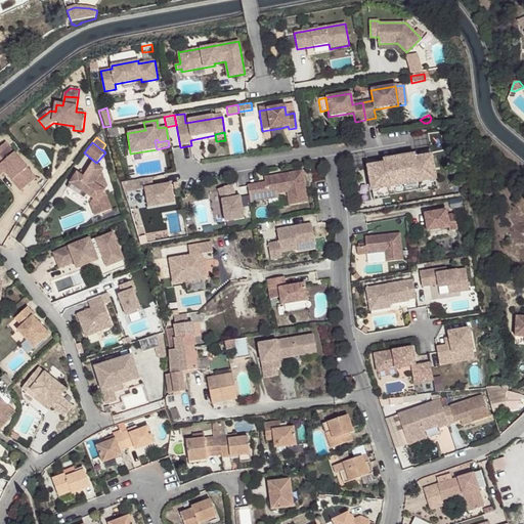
[(36,180),(6,144),(0,148),(0,167),(5,173),(22,192),(36,180)]
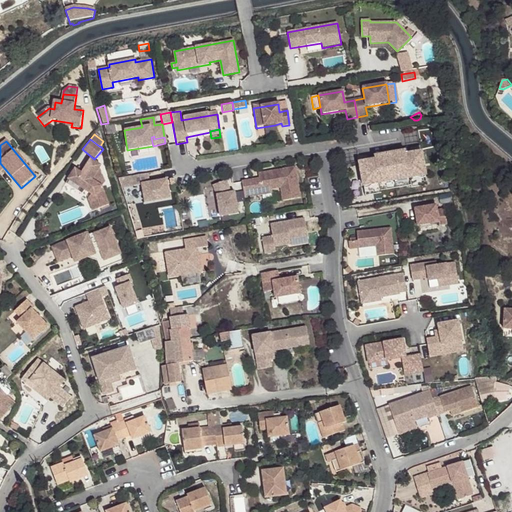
[(412,151),(388,155),(394,189),(404,187),(404,186),(410,185),(410,189),(418,187),(417,180),(425,179),(420,146),(412,148),(412,151)]
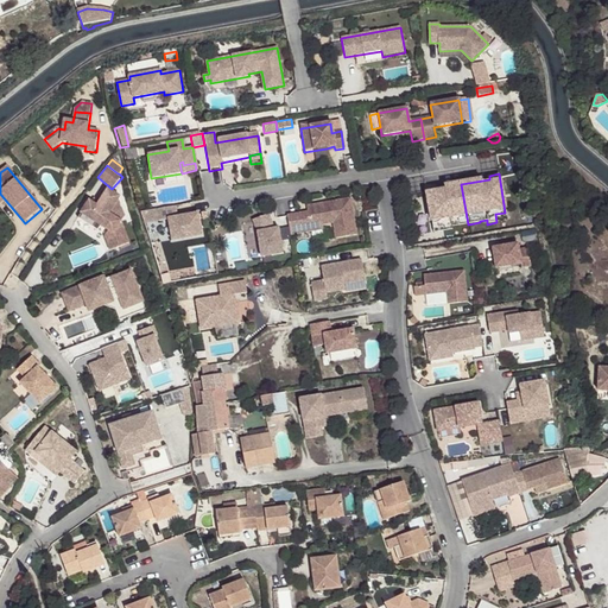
[(468,225),(461,184),(435,189),(435,185),(424,187),(431,225),(441,223),(442,232),(451,230),(450,226),(457,225),(457,226),(468,225)]
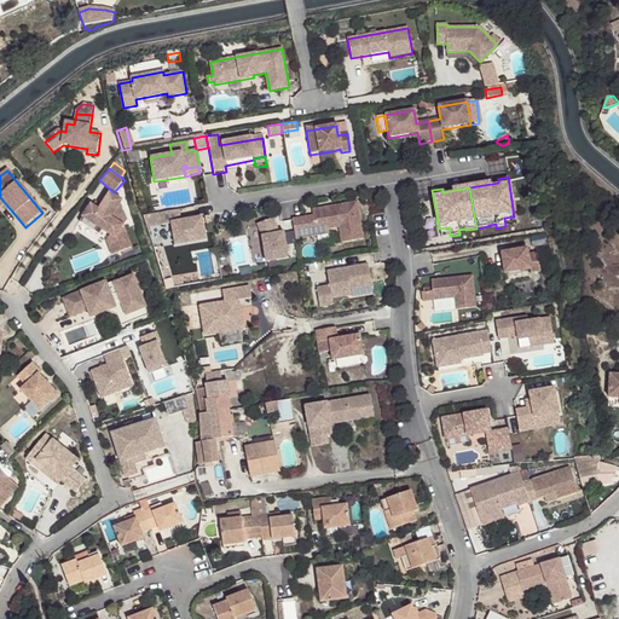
[(86,209),(77,221),(98,235),(102,230),(109,235),(108,238),(108,241),(113,254),(131,248),(123,232),(120,229),(122,225),(110,217),(119,203),(121,201),(109,192),(98,209),(90,204),(86,209)]
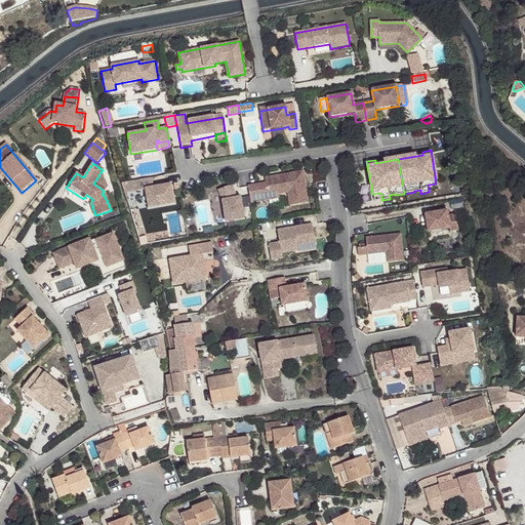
[(101,172),(93,184),(104,191),(106,187),(101,172)]
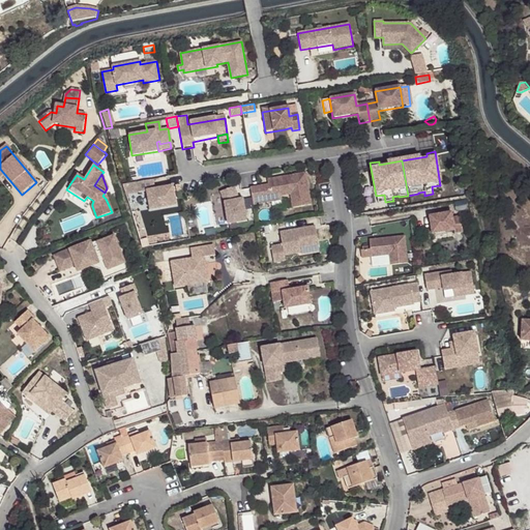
[(267,185),(249,188),(252,205),(281,201),(280,197),(289,196),(292,209),(310,206),(304,174),(266,180),(267,185)]
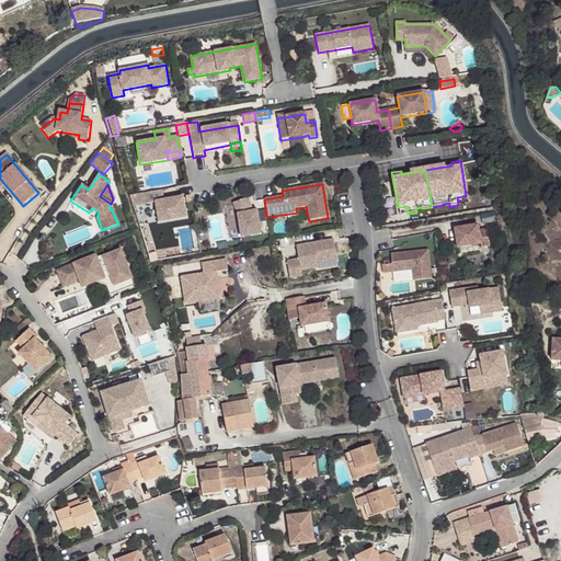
[(160,191),(142,193),(145,204),(155,203),(158,222),(184,217),(181,197),(162,201),(160,191)]
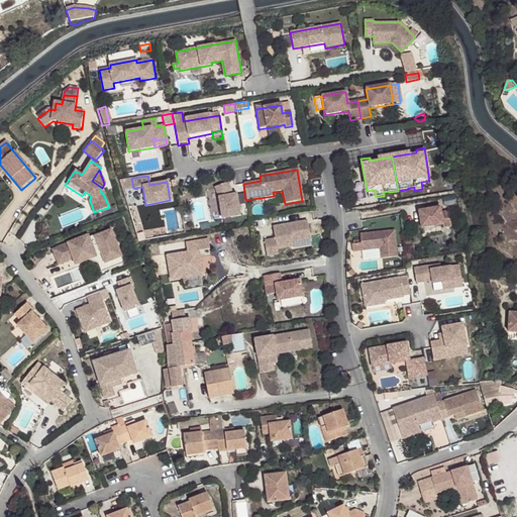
[(429,181),(421,182),(422,189),(430,188),(429,181)]
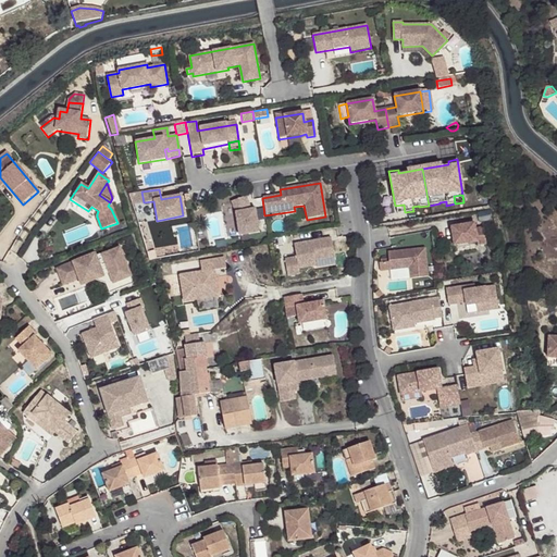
[(245,197),(231,202),(235,213),(238,236),(258,233),(254,210),(249,211),(245,197)]
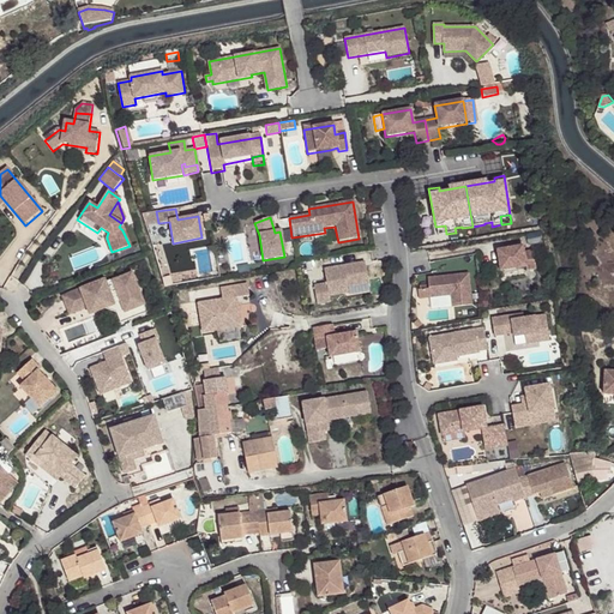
[(445,226),(435,227),(437,235),(446,234),(445,226)]
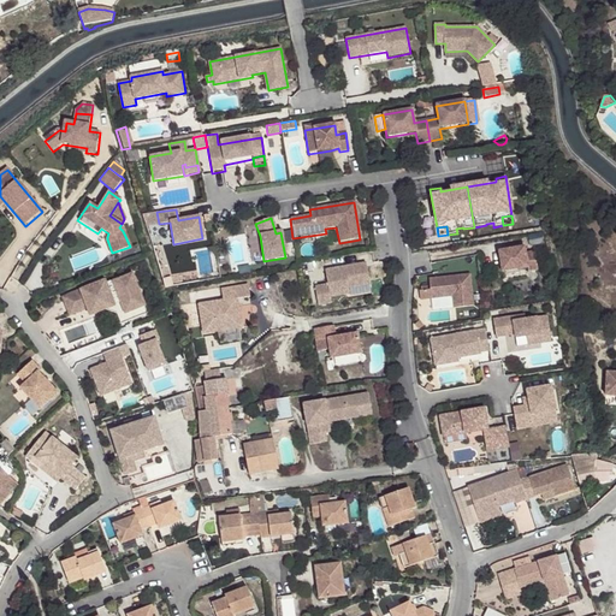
[(523,250),(497,254),(501,276),(526,271),(527,274),(537,272),(533,255),(525,256),(523,250)]
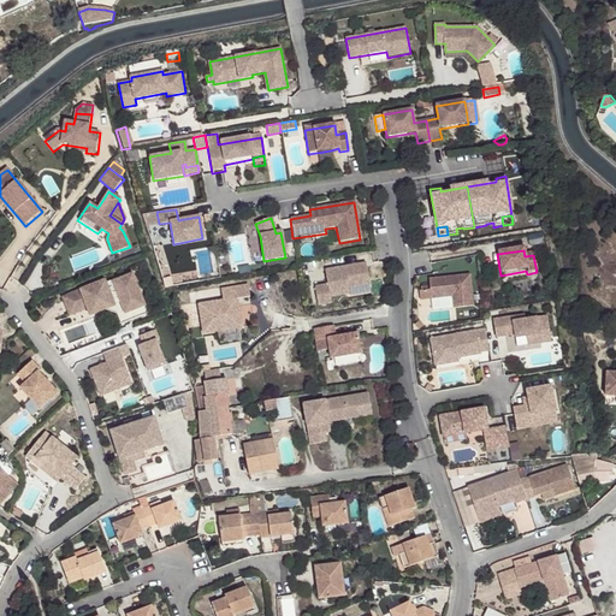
[(365,265),(324,271),(326,285),(314,288),(317,307),(331,304),(330,298),(349,295),(348,289),(368,285),(365,265)]
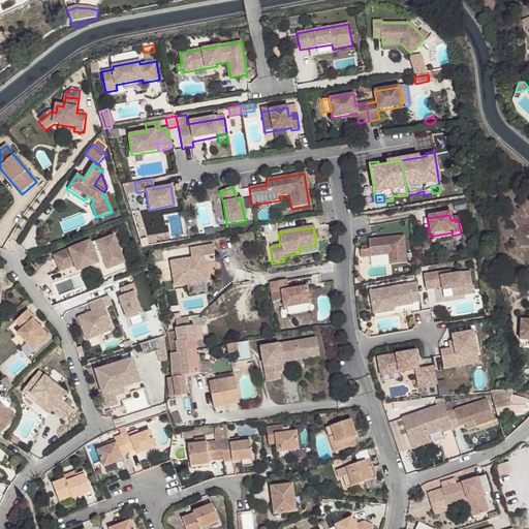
[(88,241),(53,255),(58,269),(73,263),(93,256),(94,258),(98,260),(101,258),(109,276),(125,270),(112,236),(96,242),(95,241),(89,243),(88,241)]
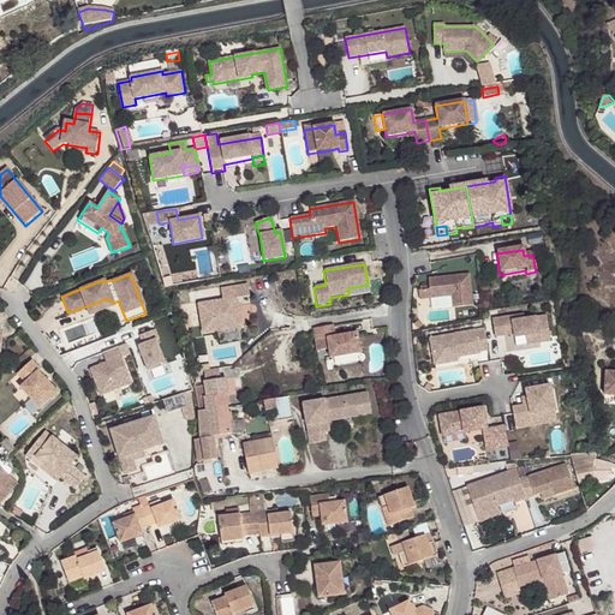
[(445,282),(442,280),(427,281),(428,292),(429,302),(451,299),(452,311),(471,309),(467,278),(448,279),(448,281),(445,282)]
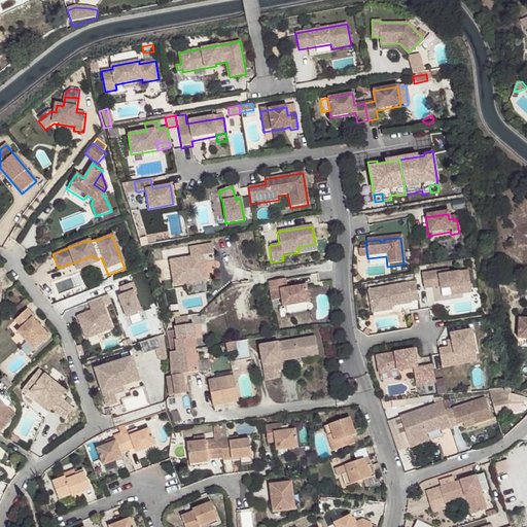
[(315,244),(297,247),(299,252),(299,255),(316,252),(315,244)]
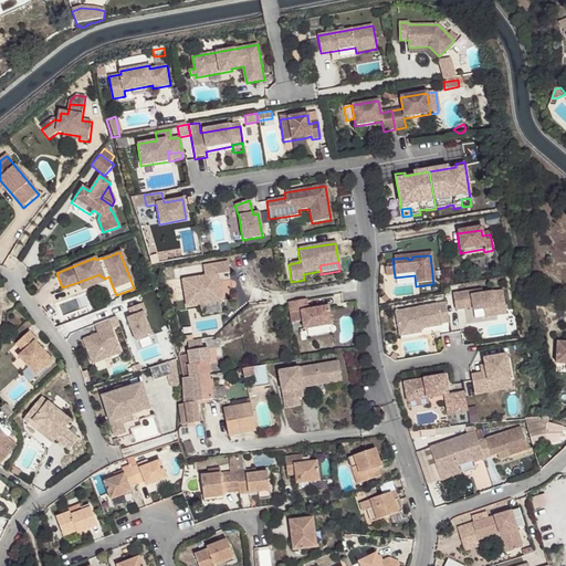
[(203,278),(181,281),(186,307),(200,305),(220,302),(216,275),(228,274),(227,263),(202,268),(203,278)]
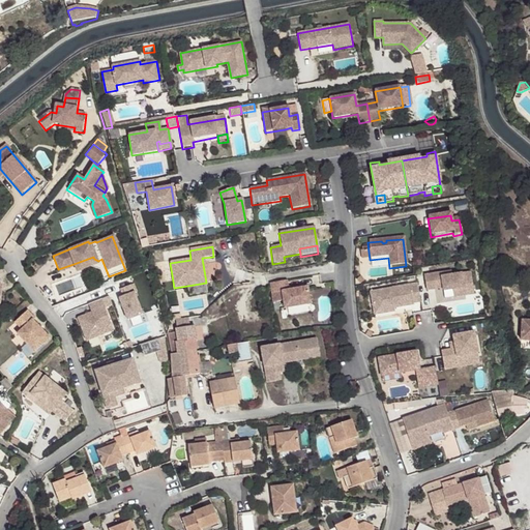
[(369,252),(359,253),(360,260),(370,260),(369,252)]
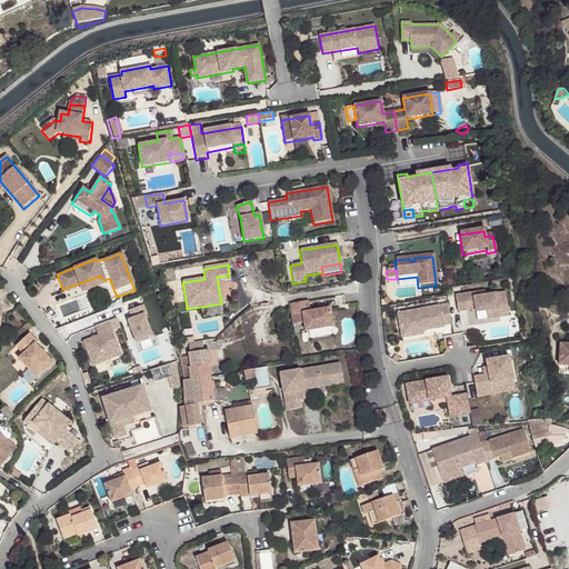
[(100,276),(79,283),(81,290),(92,286),(105,289),(109,299),(117,297),(109,278),(106,280),(101,278),(100,276)]
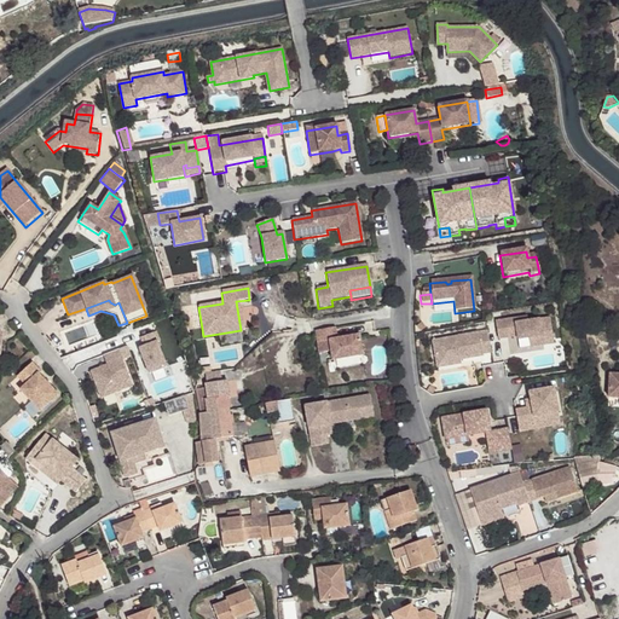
[(527,318),(496,323),(498,341),(518,337),(518,341),(528,340),(530,348),(554,345),(549,319),(527,323),(527,318)]
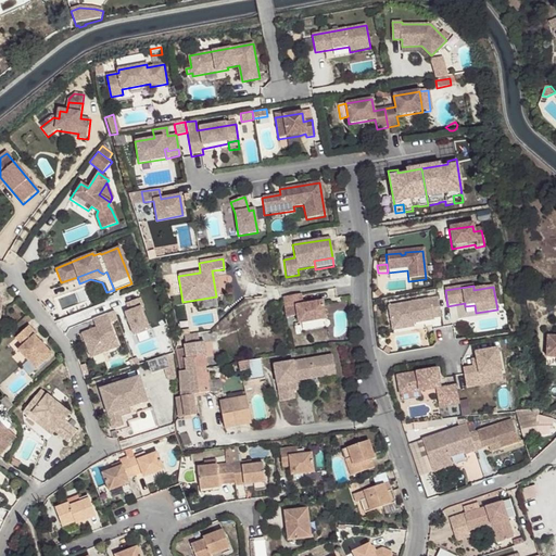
[(300,295),(281,299),(285,318),(295,316),(298,325),(325,320),(321,303),(302,306),(300,295)]
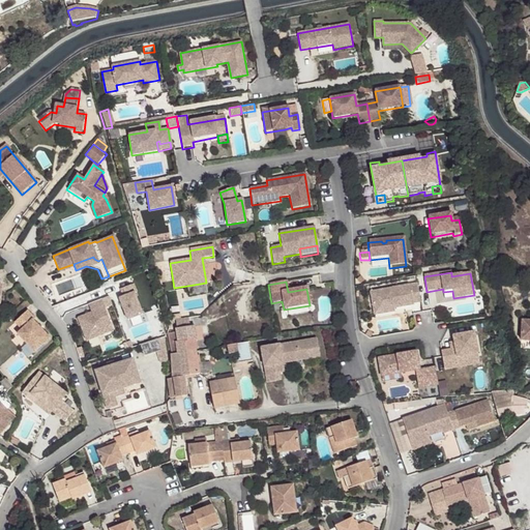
[(206,283),(187,286),(189,296),(208,293),(206,283)]
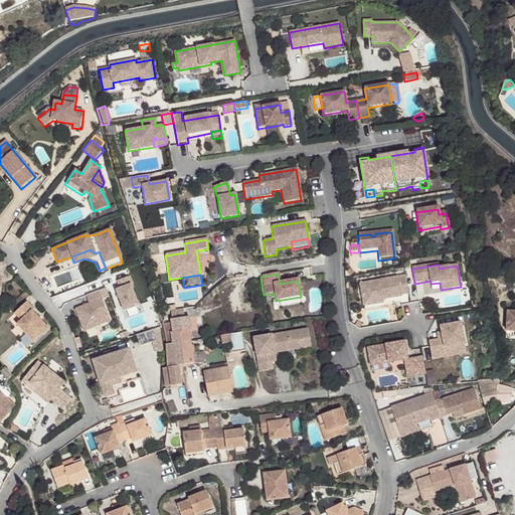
[(405,277),(360,285),(363,302),(382,299),(382,301),(383,300),(401,297),(400,296),(408,294),(405,277)]
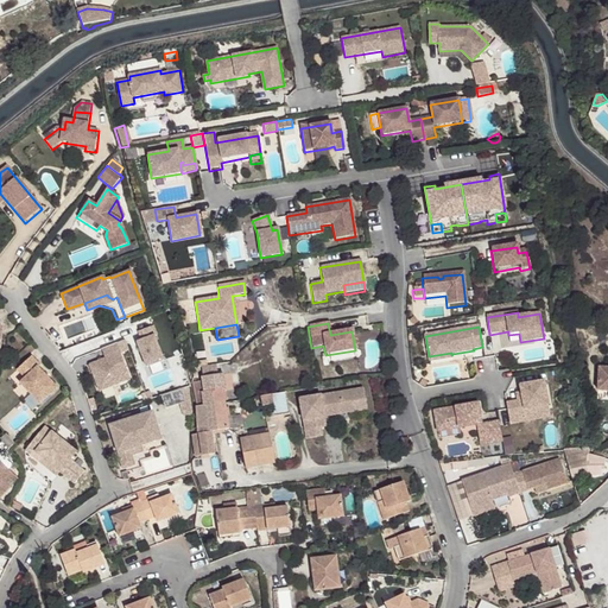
[(153,335),(137,341),(146,366),(163,360),(153,335)]
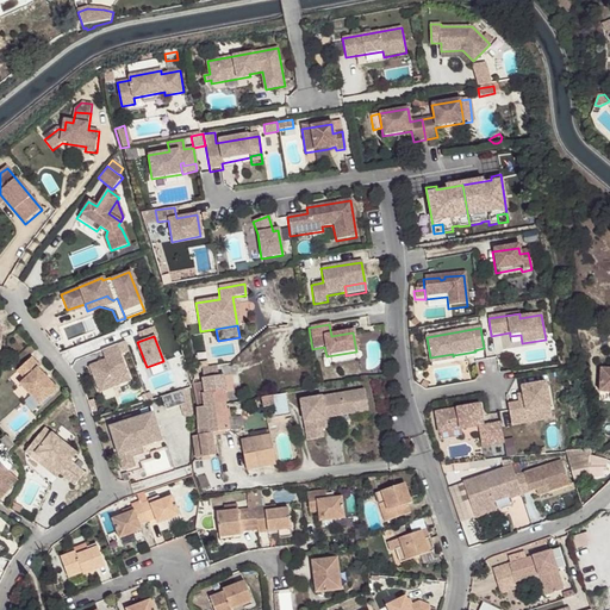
[(453,354),(430,358),(427,337),(408,341),(411,366),(454,360),(454,355),(453,356),(453,354)]
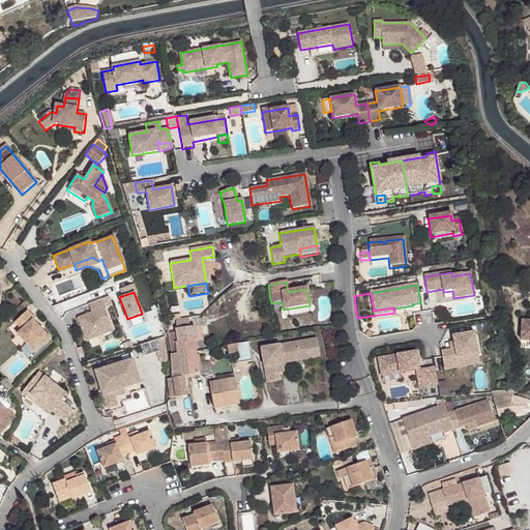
[(100,297),(87,302),(91,312),(77,316),(85,339),(112,329),(100,297)]
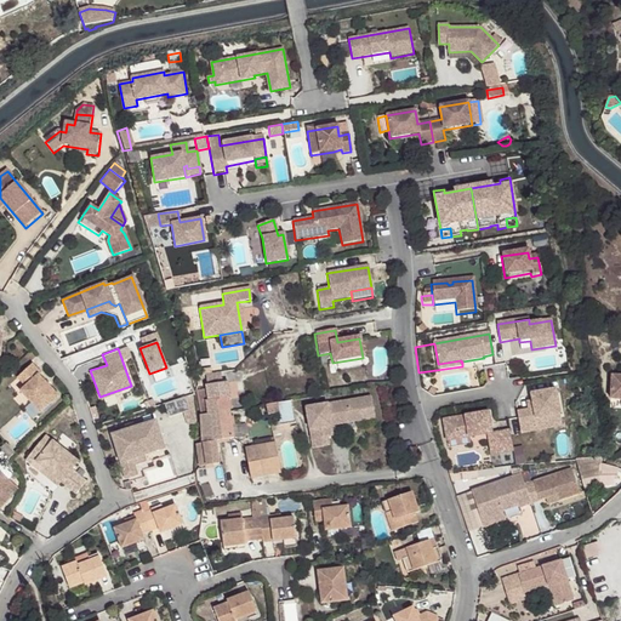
[(33,358),(18,372),(27,381),(21,386),(41,408),(58,391),(39,370),(41,368),(33,358)]
